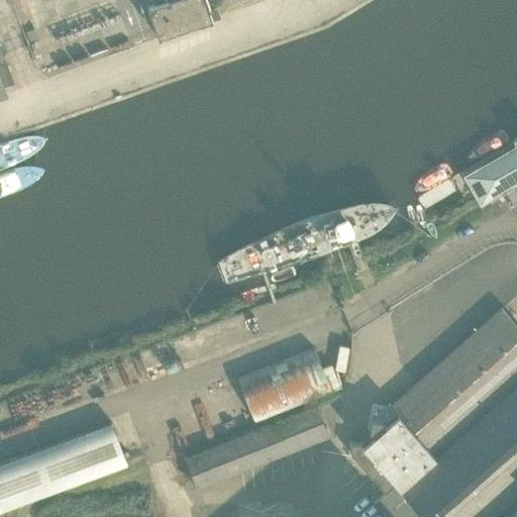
[(209,8),(206,0),(152,0),(153,3),(146,5),(159,37),(160,37),(159,35),(210,17),(211,19),(212,19),(208,9),(209,8)]
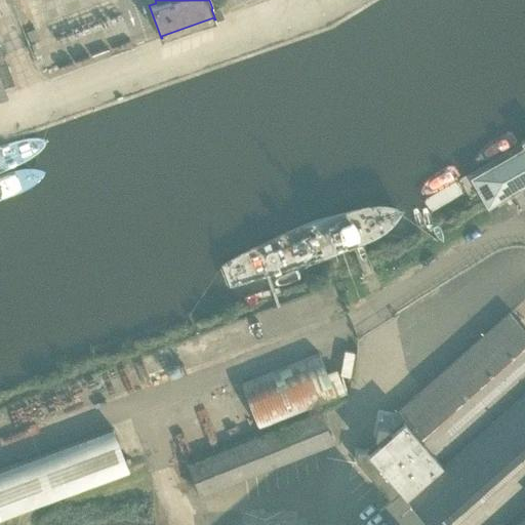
[(0,96),(6,94),(3,85),(12,82),(0,45),(0,96)]
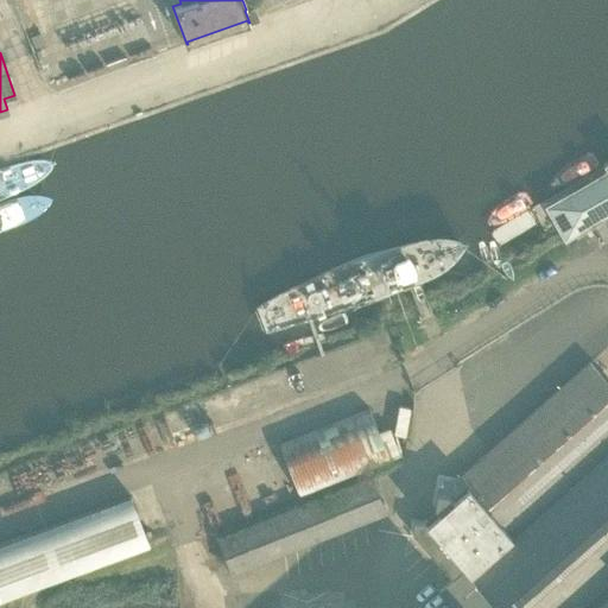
[(607,169),(546,206),(565,239),(607,213),(607,169)]
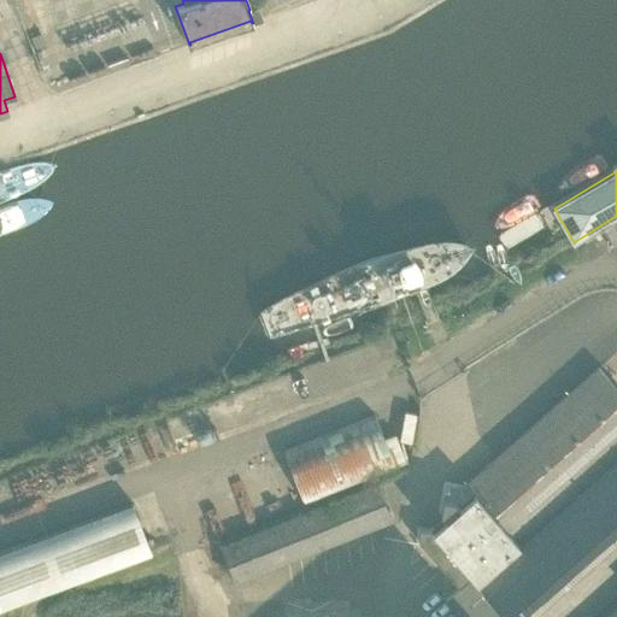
[(419,542),(418,544),(456,586),(442,598),(458,616),(581,616),(616,586),(616,387),(599,366),(465,483),(474,493),(460,506),(454,500),(441,499),(440,512),(446,518),(432,532),(419,529),(419,542)]
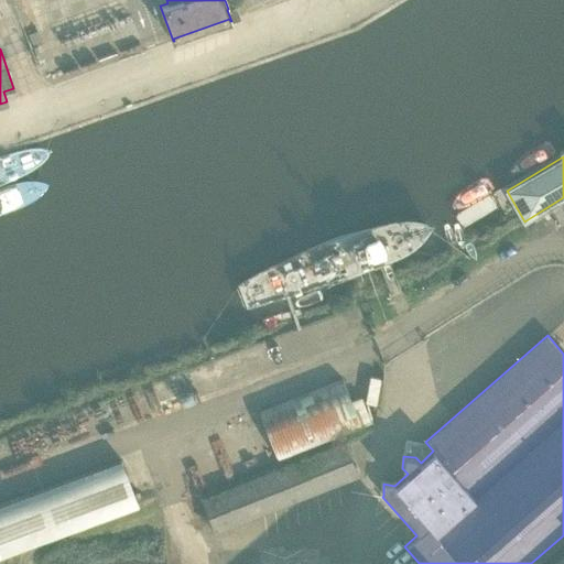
[(359,426),(340,379),(257,411),(275,459),(359,426)]
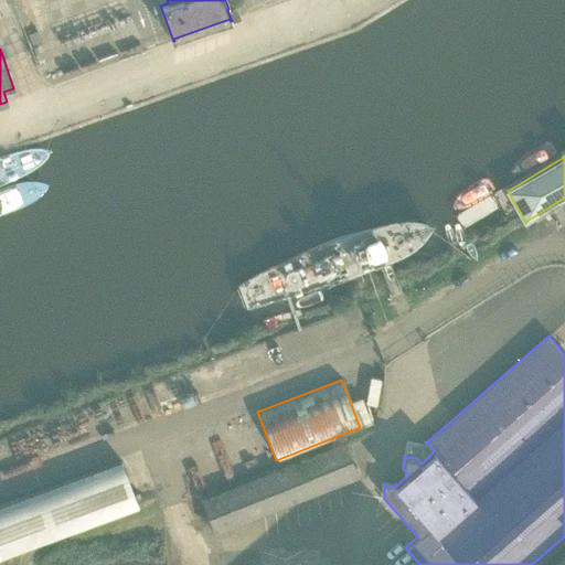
[(353,464),(344,443),(202,499),(215,534),(359,477),(353,464)]
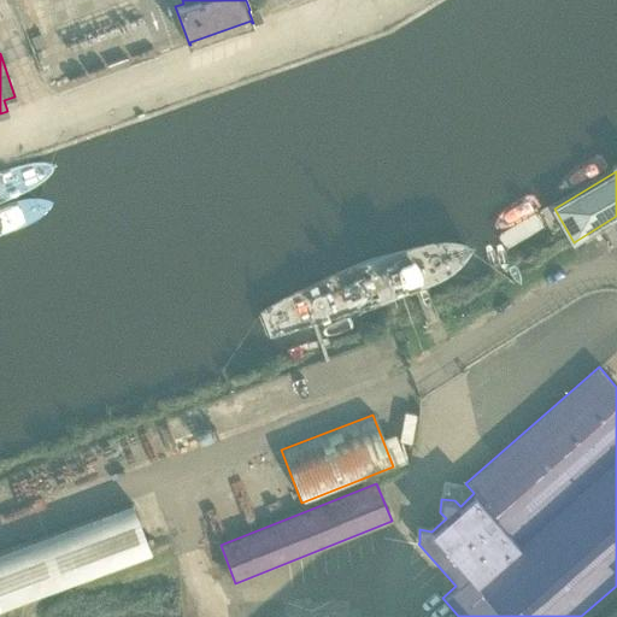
[(0,610),(151,556),(133,506),(0,554),(0,610)]
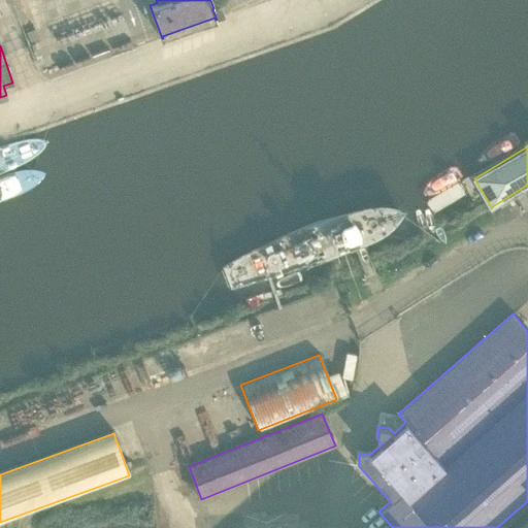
[(527,527),(527,519),(517,527),(527,527)]
